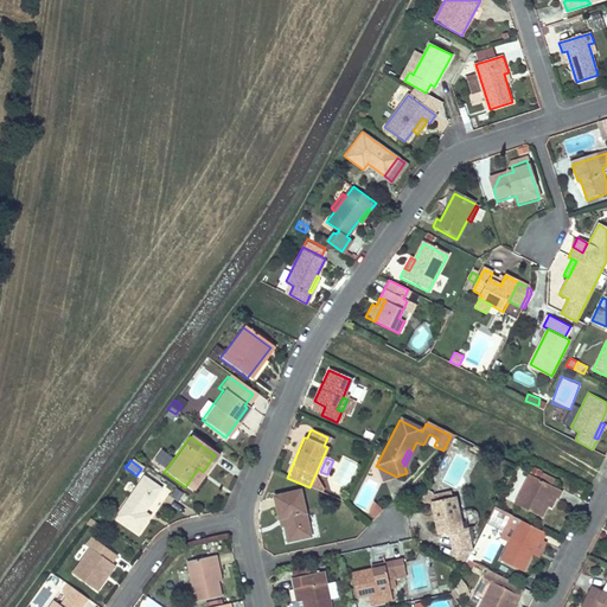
[(396,477),(376,466),(381,481),(396,477)]
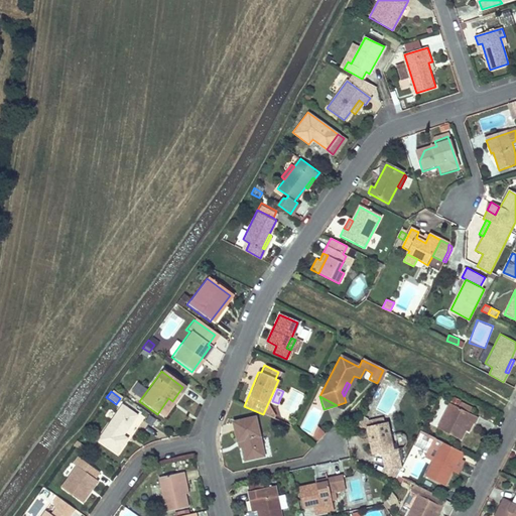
[(161,416),(172,401),(168,398),(157,414),(161,416)]
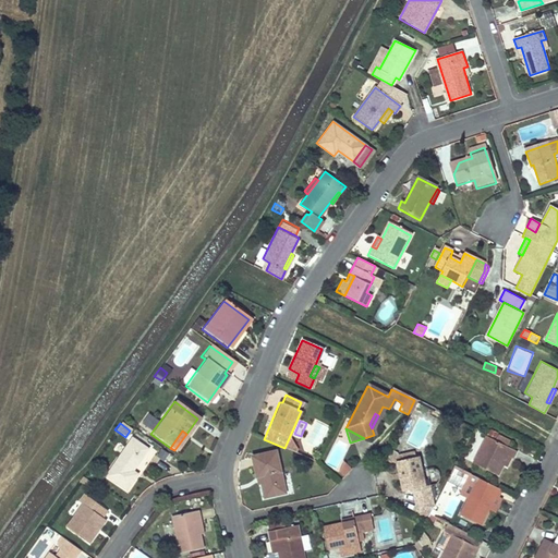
[(506,445),(494,438),(486,435),(473,461),(498,473),(502,462),(499,460),(504,452),(507,453),(511,456),(514,449),(506,445)]
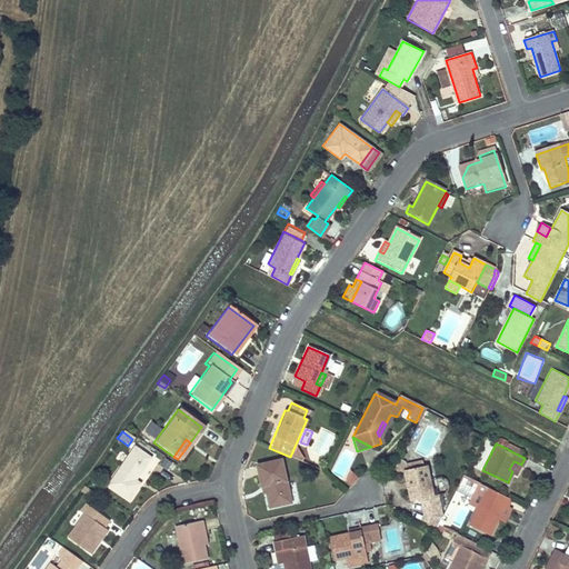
[(505,445),(503,447),(516,453),(517,450),(505,445)]
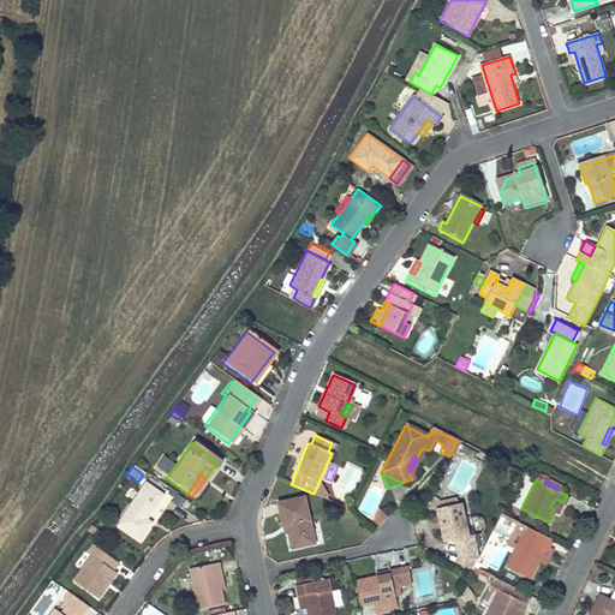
[(141,483),(112,524),(138,542),(150,524),(145,520),(161,497),(141,483)]
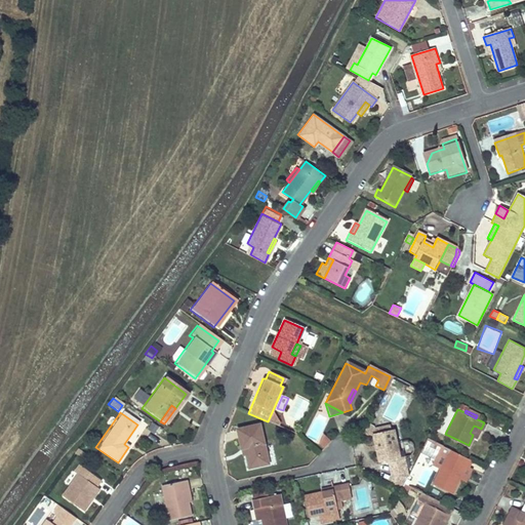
[(257,425),(236,431),(241,448),(243,447),(249,469),(268,463),(257,425)]
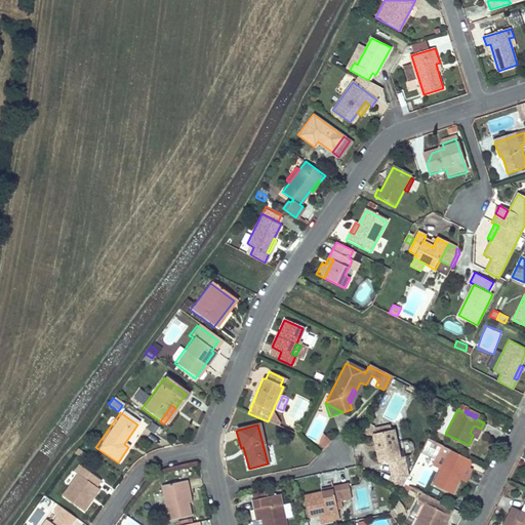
[(360,437),(371,434),(373,430),(365,427),(360,437)]
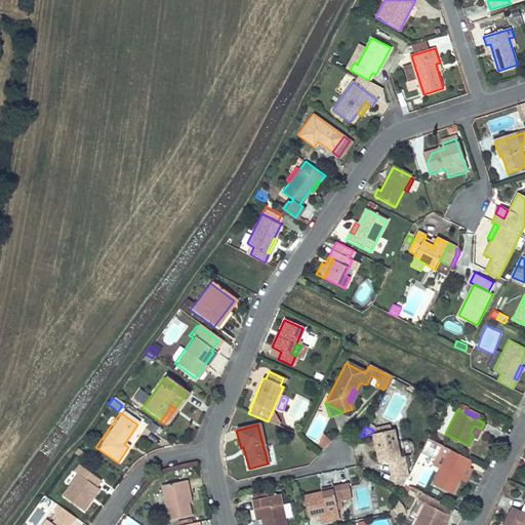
[(399,457),(393,429),(371,434),(378,461),(385,460),(388,475),(403,483),(406,477),(401,456),(399,457)]
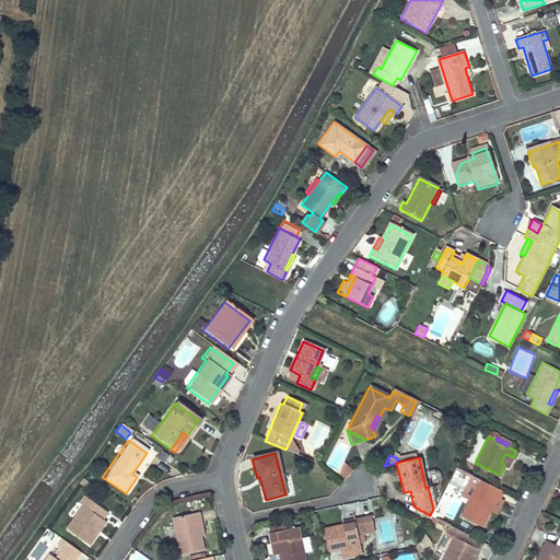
[(343,463),(338,471),(343,478),(351,470),(343,463)]
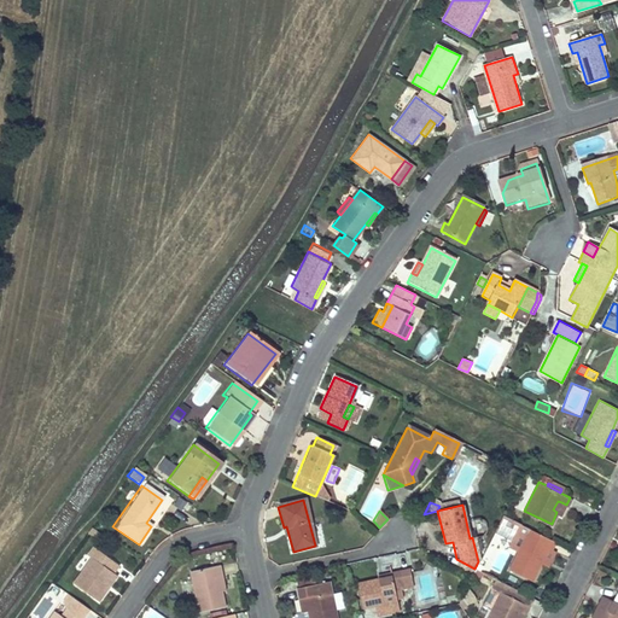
[(494,531),(509,540),(518,523),(502,514),(494,531)]
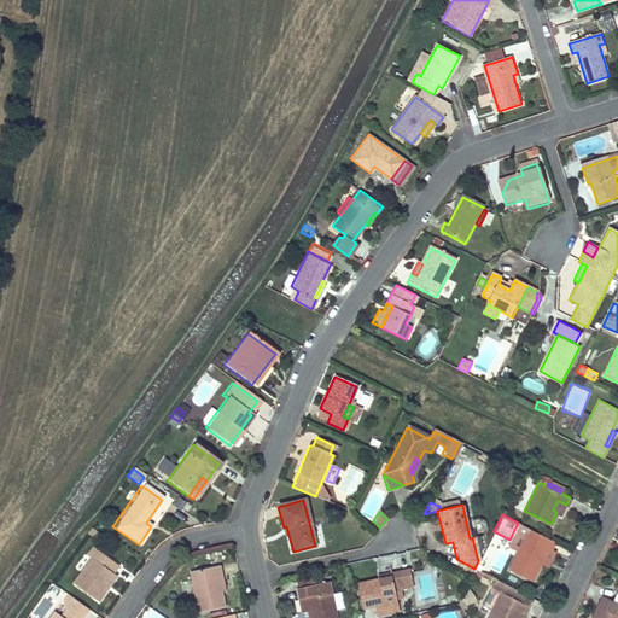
[(549,548),(553,541),(518,523),(509,540),(506,548),(517,554),(509,569),(534,581),(541,565),(549,548)]
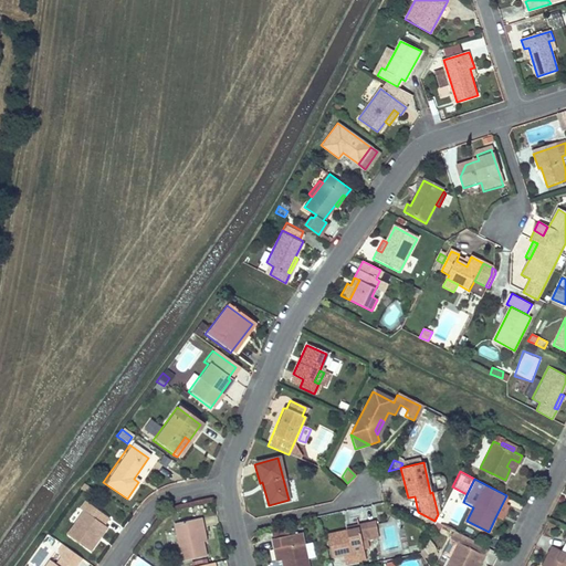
[(88,489),(82,484),(79,489),(85,493),(88,489)]
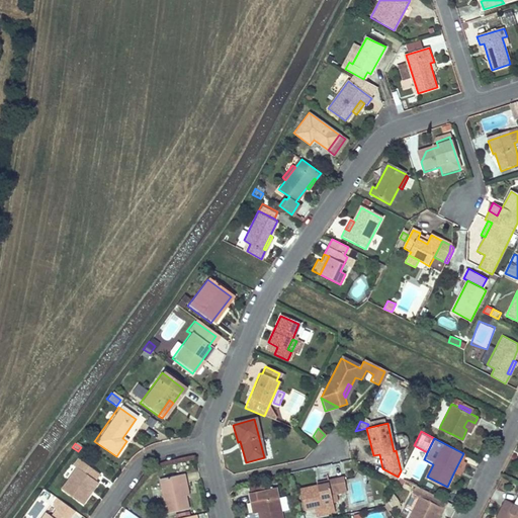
[(76,468),(62,490),(82,504),(89,494),(86,491),(93,481),(98,473),(78,459),(73,466),(76,468)]
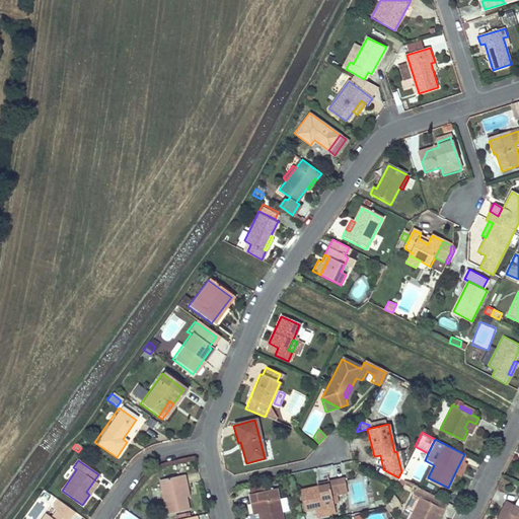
[(461,460),(454,474),(460,476),(466,463),(461,460)]
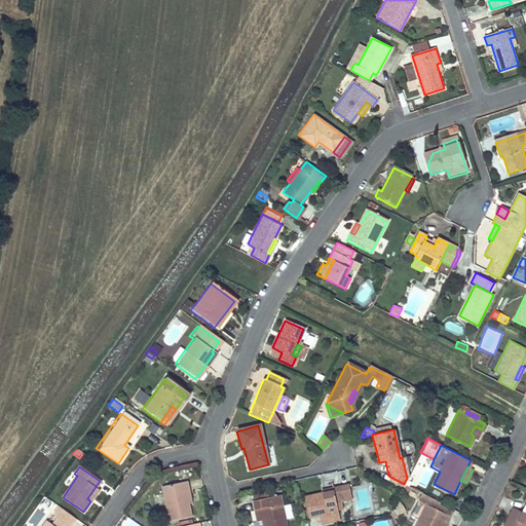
[(401,490),(404,484),(388,476),(385,482),(401,490)]
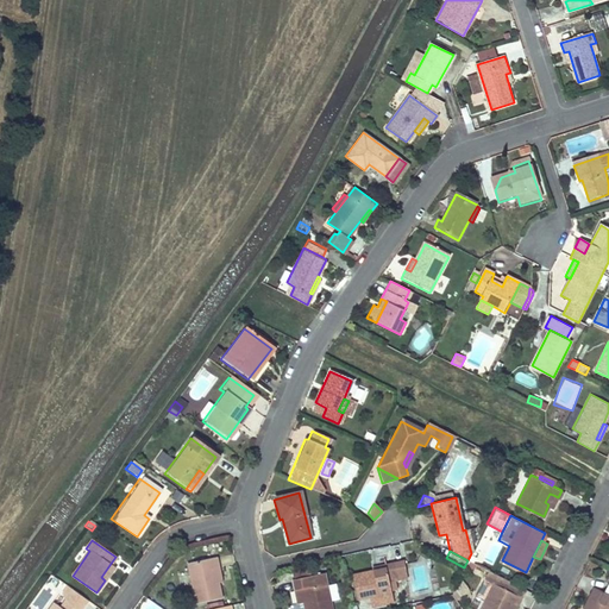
[(215,583),(212,567),(217,566),(214,557),(186,564),(194,602),(219,597),(215,583)]
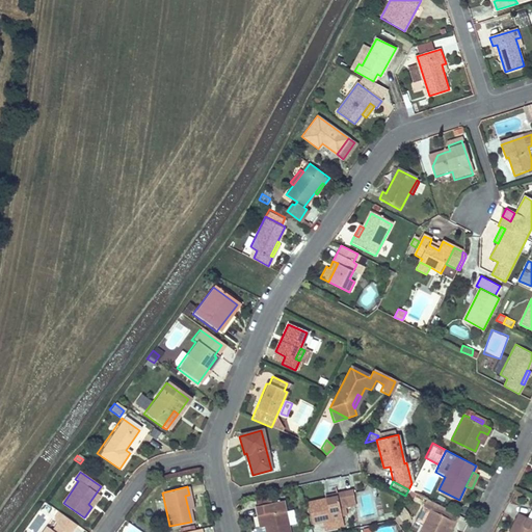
[(321,522),(342,516),(341,515),(346,514),(344,506),(355,504),(352,489),(324,495),(325,500),(308,503),(312,524),(321,522)]
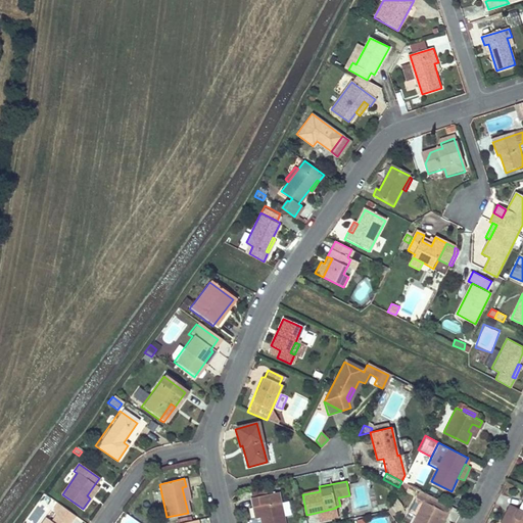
[(94,485),(87,495),(90,498),(98,487),(94,485)]
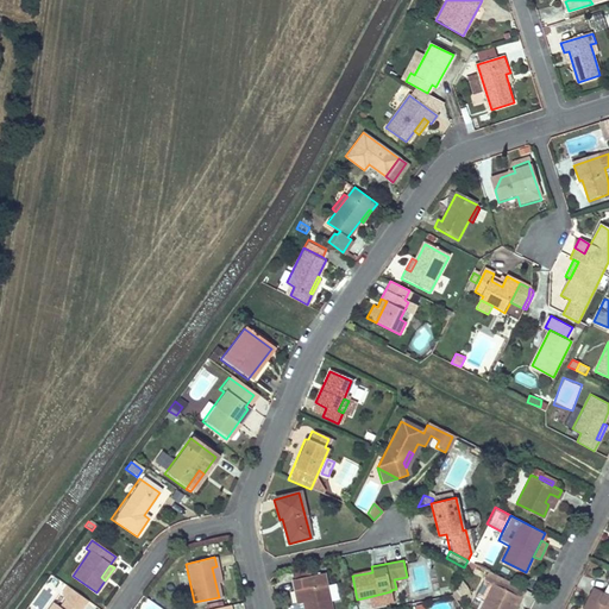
[(293,570),(294,578),(309,575),(307,566),(293,570)]
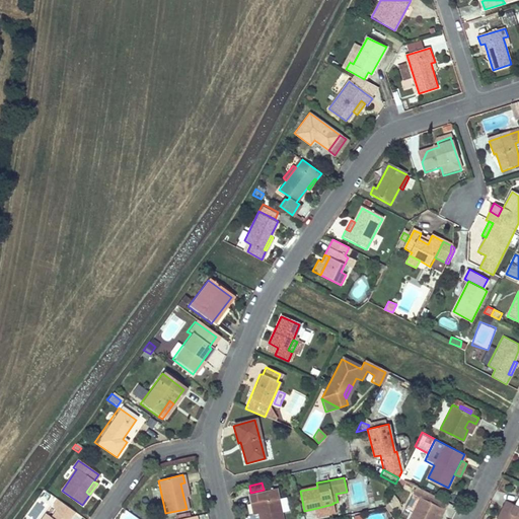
[(441,516),(448,503),(416,486),(403,508),(412,512),(408,518),(435,518),(438,515),(441,516)]
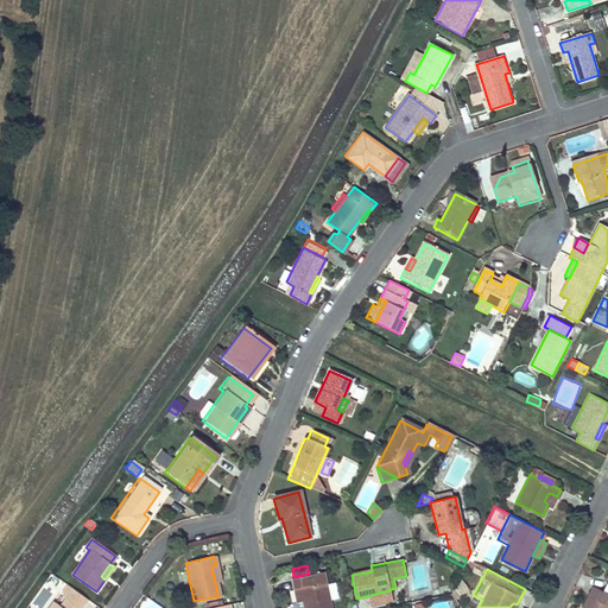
[(292,578),(295,589),(299,588),(302,600),(303,607),(330,607),(324,571),(309,574),(293,577),(292,578)]
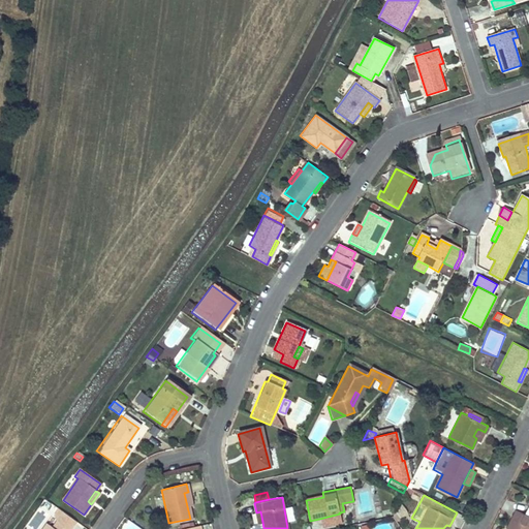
[(521,521),(512,517),(506,528),(528,528),(528,505),(524,514),(521,521)]
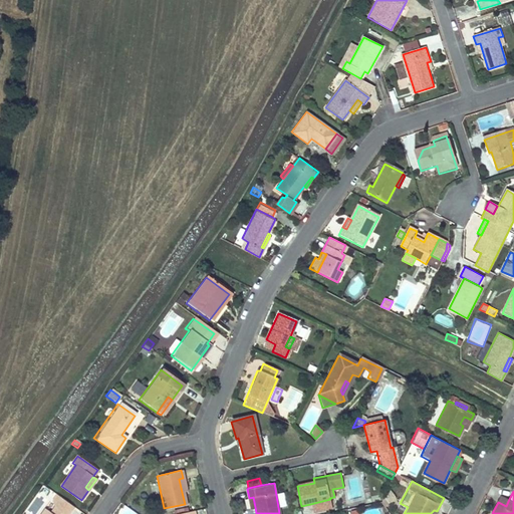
[(277,494),(281,506),(286,504),(283,492),(277,494)]
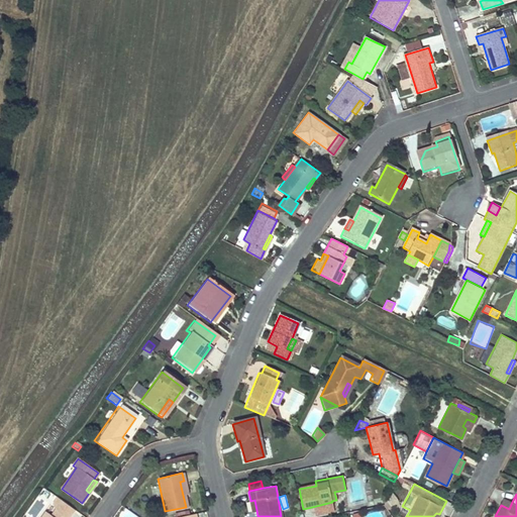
[(67,516),(68,516),(73,510),(56,497),(52,503),(55,509),(67,516)]
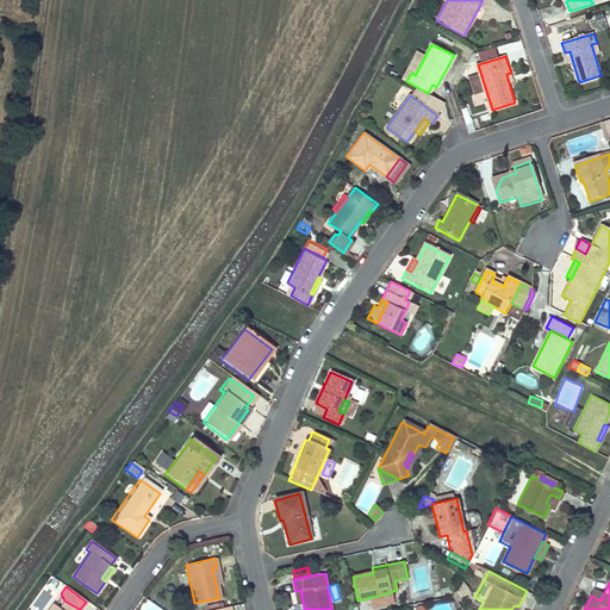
[(455,587),(452,593),(455,599),(462,598),(455,587)]
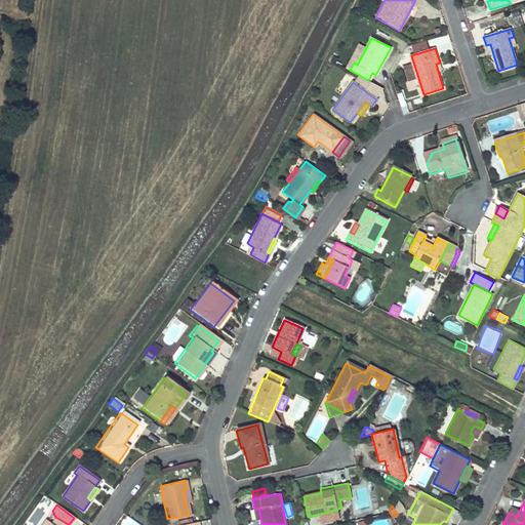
[(512,506),(509,513),(517,517),(520,510),(512,506)]
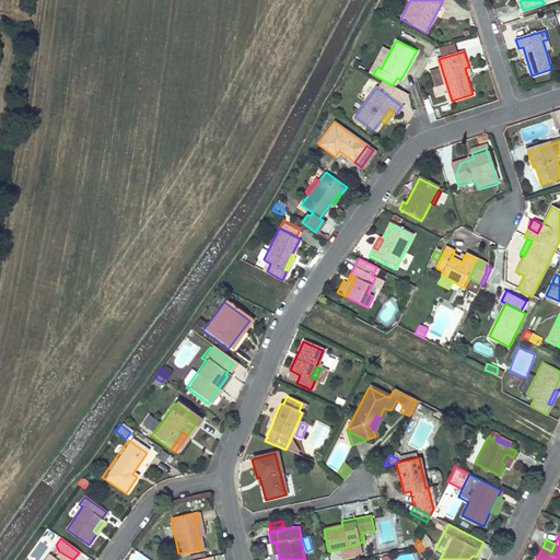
[(340,557),(361,552),(360,544),(338,549),(340,557)]
